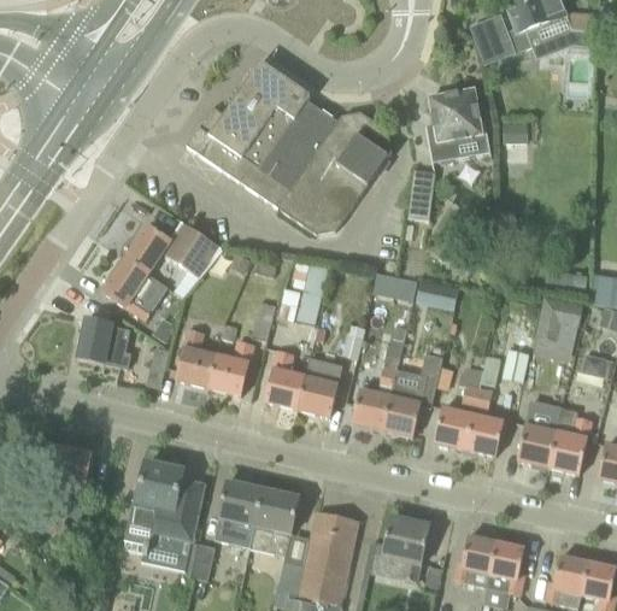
[(566,16),(559,0),(504,0),(515,28),(507,31),(515,52),(534,46),(530,35),(539,31),(536,27),(566,16)]
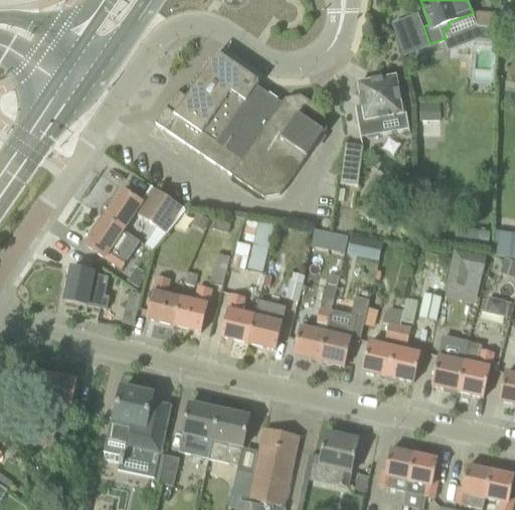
[(256,83),(259,79),(216,50),(204,69),(187,95),(178,89),(156,121),(265,195),(280,192),(327,125),(324,110),(301,94),(285,97),(282,101),(256,83)]
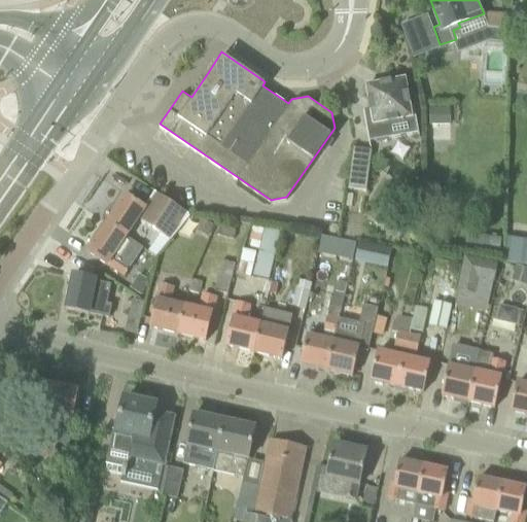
[(414,131),(405,76),(373,81),(374,89),(367,90),(371,107),(363,108),(370,142),(371,142),(370,139),(414,131)]
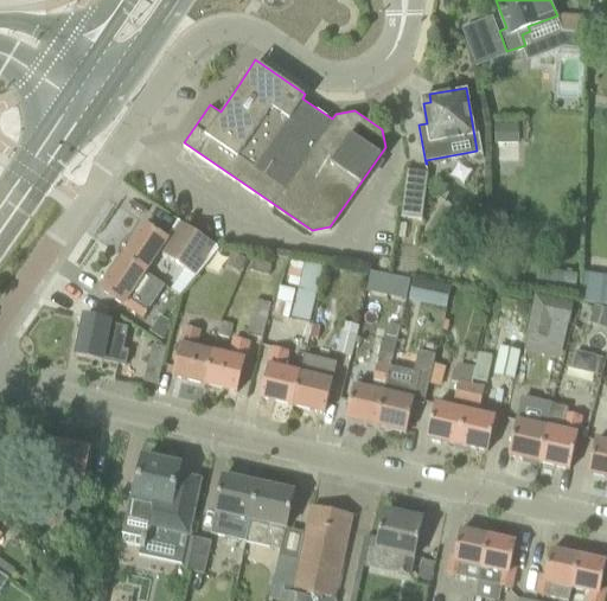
[(492,155),(518,155),(518,119),(492,119),(492,155)]
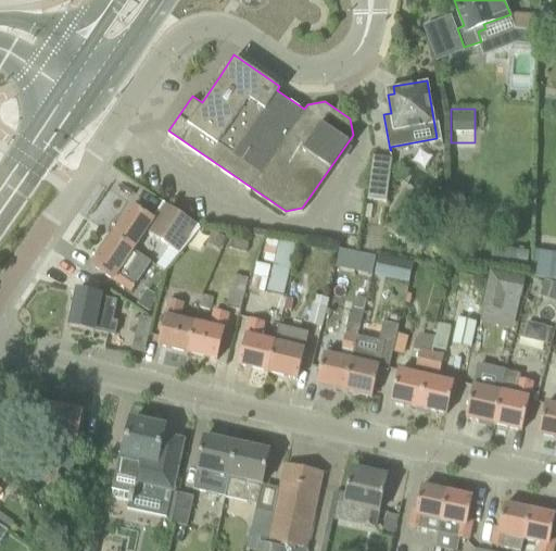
[(387,198),(392,154),(374,152),(367,196),(387,198)]
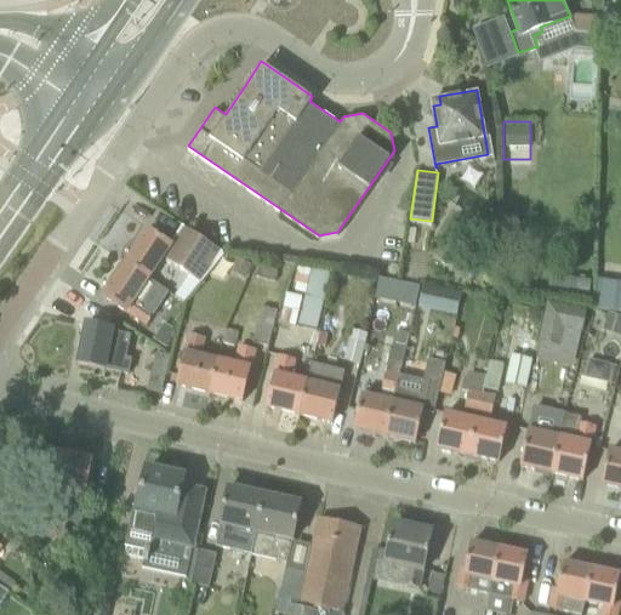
[(170,240),(148,226),(125,260),(148,275),(161,254),(203,280),(223,250),(182,222),(170,240)]
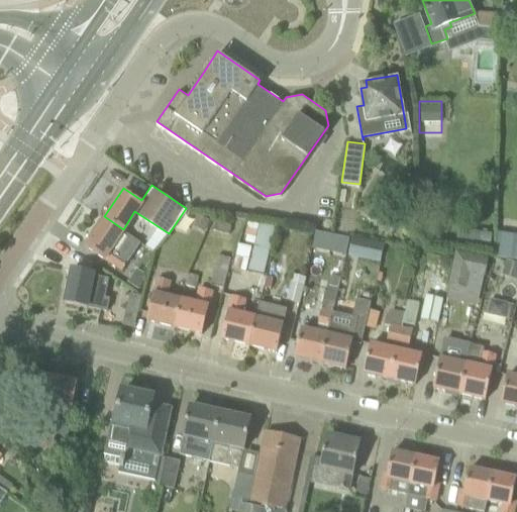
[(193,224),(204,229),(209,218),(198,213),(193,224)]
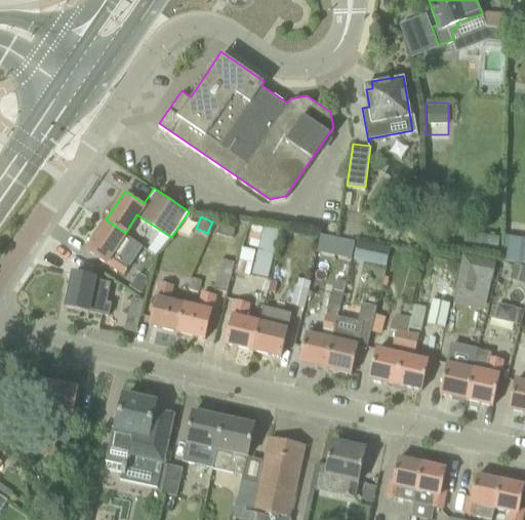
[(106,220),(87,248),(106,261),(107,261),(124,272),(130,262),(114,250),(125,233),(106,220)]
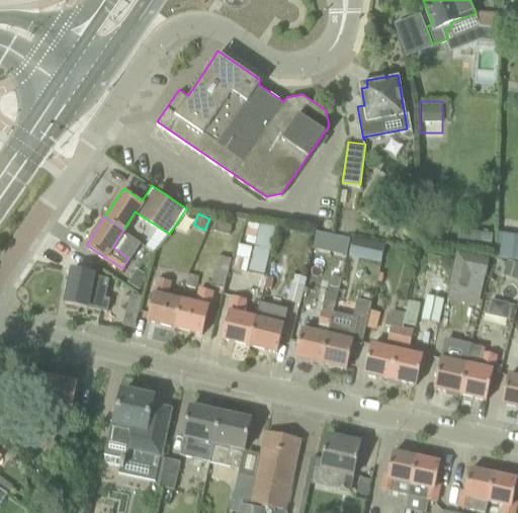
[(264,272),(275,225),(260,221),(249,268),(264,272)]
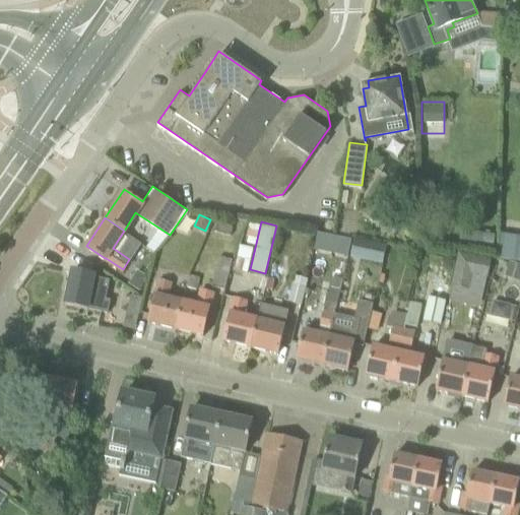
[(318,226),(314,245),(382,261),(387,242),(318,226)]
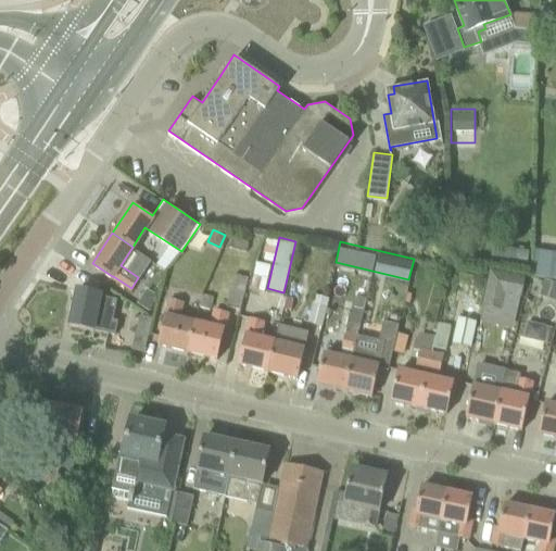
[(555,248),(536,246),(532,273),(555,275),(555,248)]
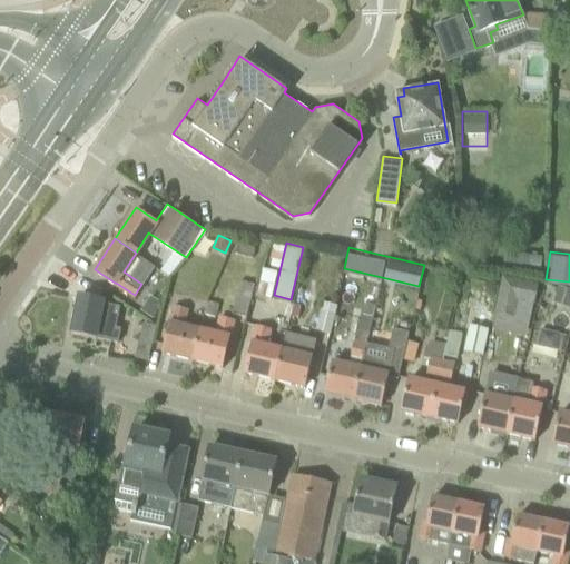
[(501,274),(493,313),(512,317),(516,298),(533,302),(538,282),(501,274)]
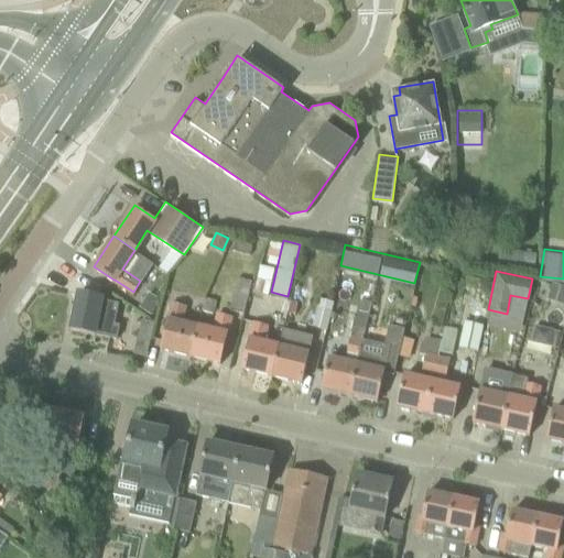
[(237,274),(230,306),(243,310),(251,279),(237,274)]
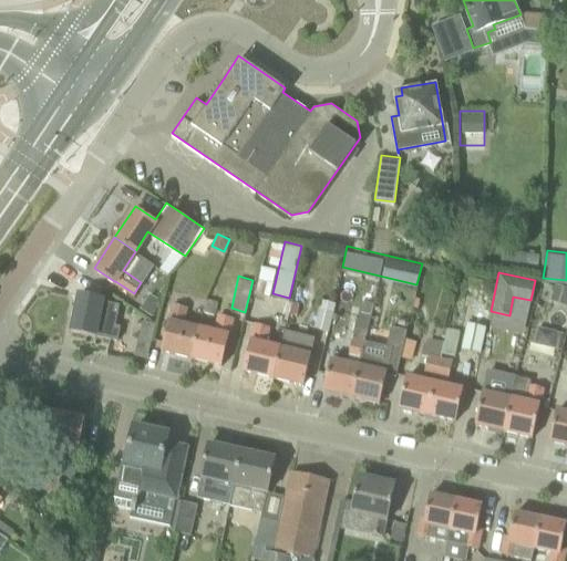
[(566,284),(555,282),(550,300),(560,302),(565,300),(566,300),(566,284)]
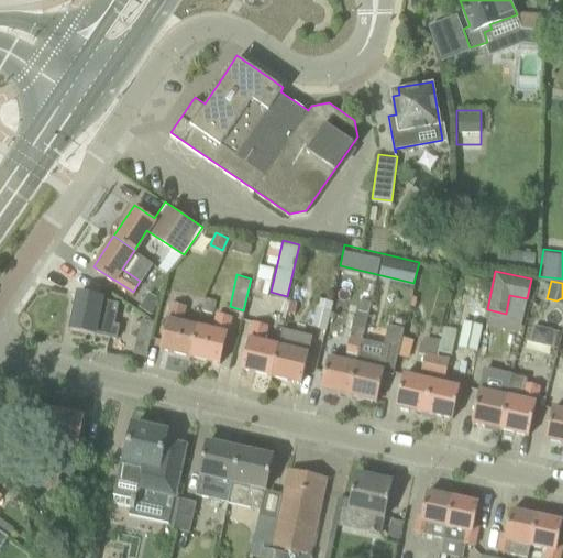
[(117,336),(119,323),(114,321),(119,301),(102,297),(102,295),(78,290),(70,326),(95,331),(117,336)]
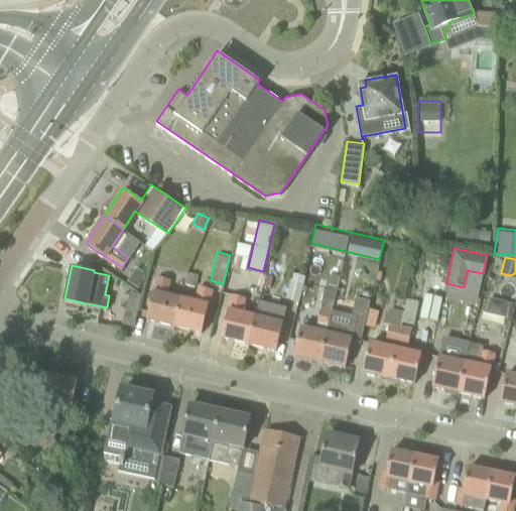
[(188,269),(184,281),(196,285),(199,272),(188,269)]
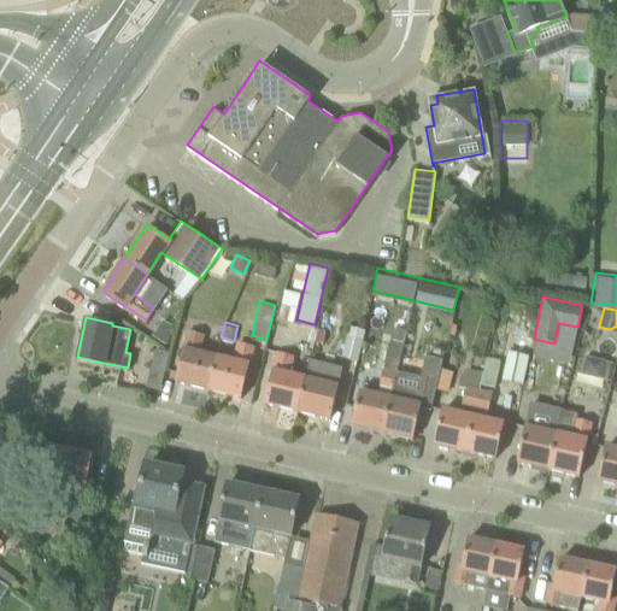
[(350,323),(342,353),(359,357),(366,328),(350,323)]
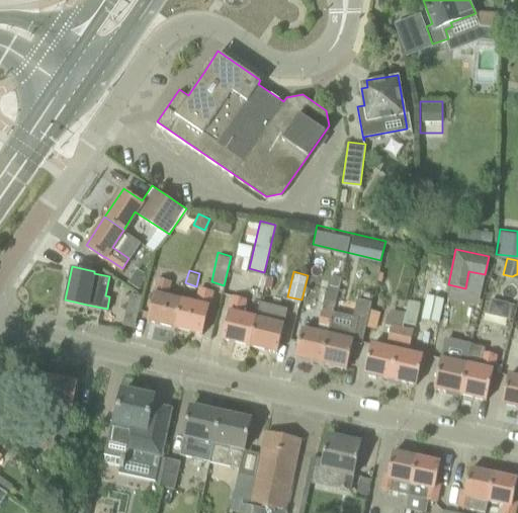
[(303,325),(294,354),(322,360),(334,309),(333,309),(342,274),(331,272),(323,307),(318,329),(303,325)]
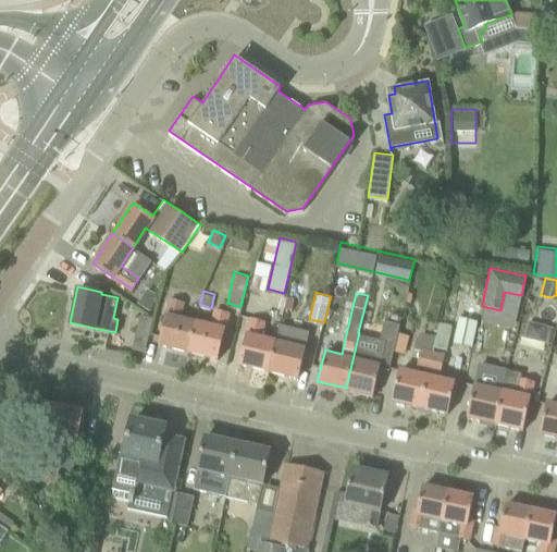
[(169,296),(158,343),(188,351),(196,319),(178,315),(182,299),(169,296)]
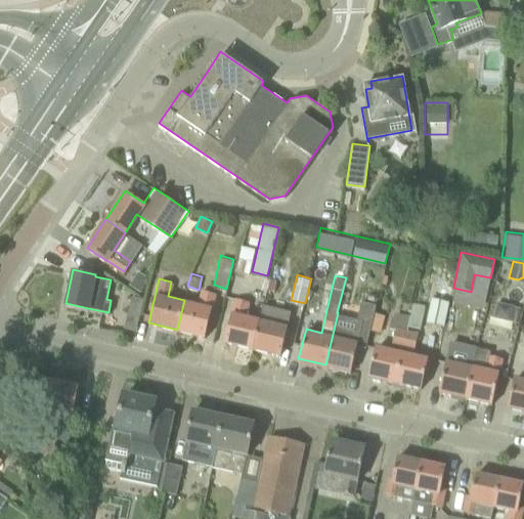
[(177,330),(205,336),(214,292),(202,289),(199,303),(184,300),(177,330)]
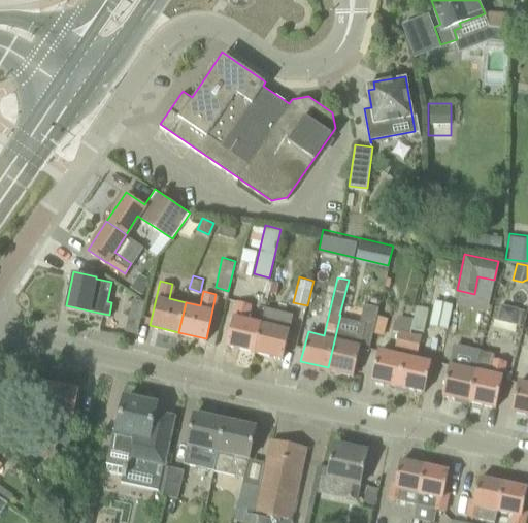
[(144,300),(133,297),(130,314),(141,317),(144,300)]
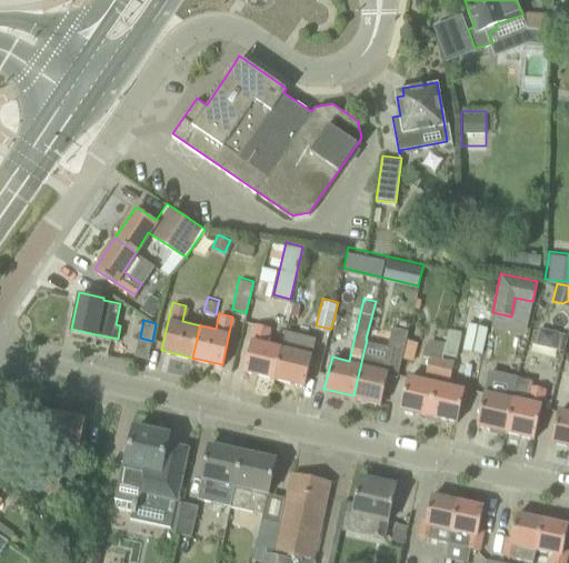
[(467,348),(483,351),(489,324),(472,321),(467,348)]
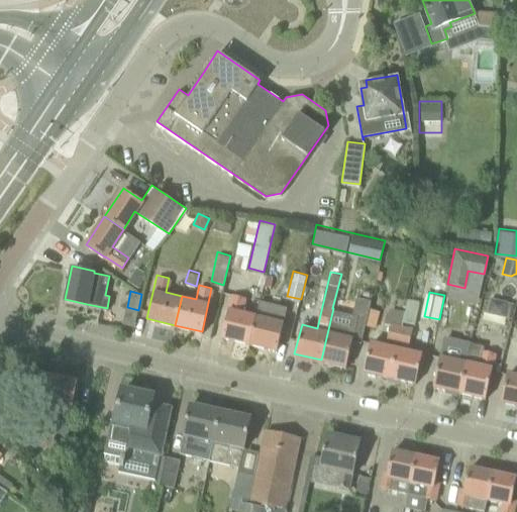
[(222,336),(249,342),(256,314),(241,310),(245,296),(232,293),(222,336)]
